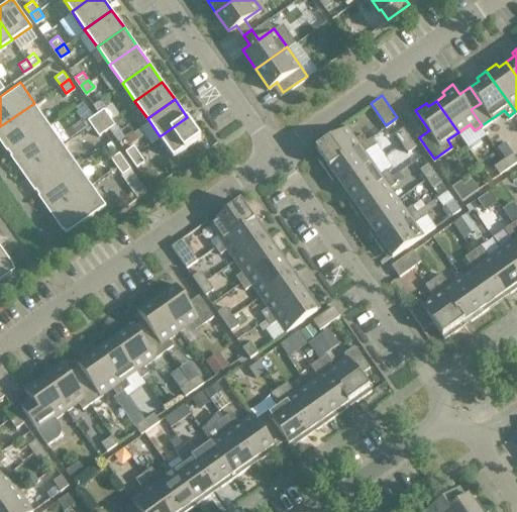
[(48,122),(34,103),(0,126),(0,130),(3,134),(0,136),(0,137),(9,150),(48,122)]
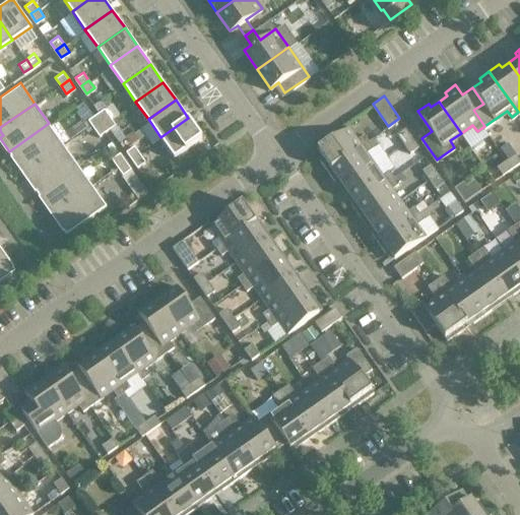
[(104,107),(99,111),(95,113),(102,121),(110,115),(104,107)]
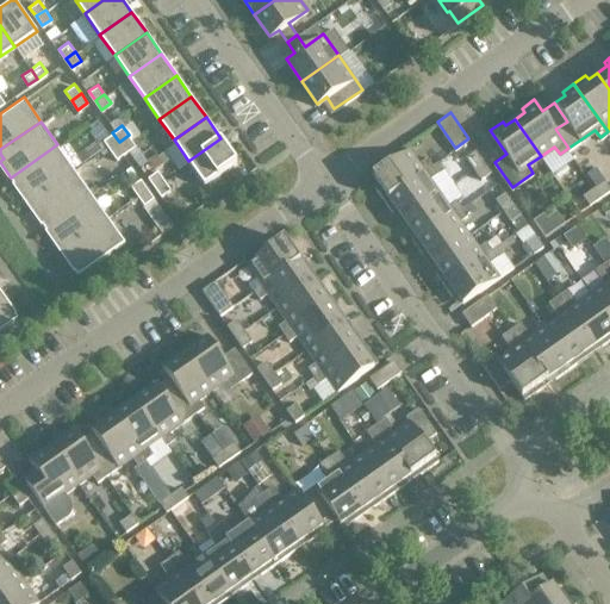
[(119,142),(112,132),(104,138),(110,148),(119,142)]
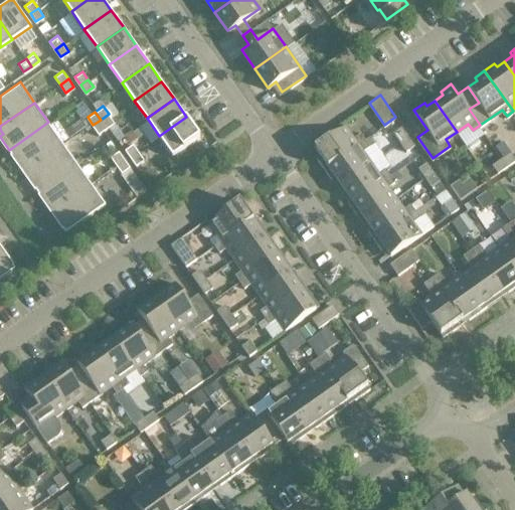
[(115,122),(109,114),(101,120),(107,127),(115,122)]
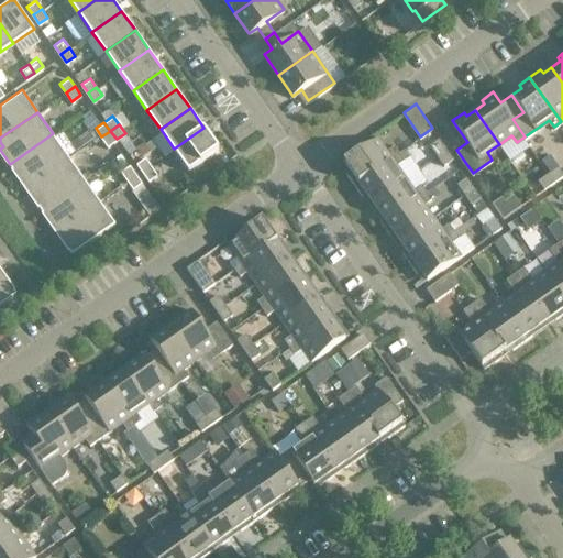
[(218,148),(203,128),(174,149),(188,170),(218,148)]
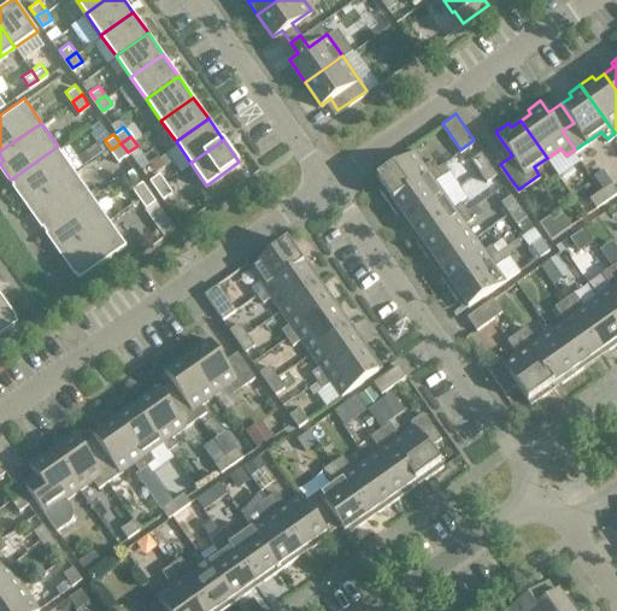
[(128,152),(121,144),(111,150),(118,159),(128,152)]
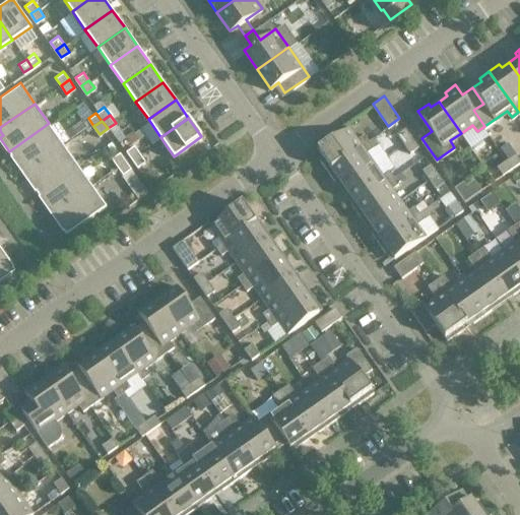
[(63,143),(49,123),(9,151),(18,165),(22,163),(26,169),(63,143)]
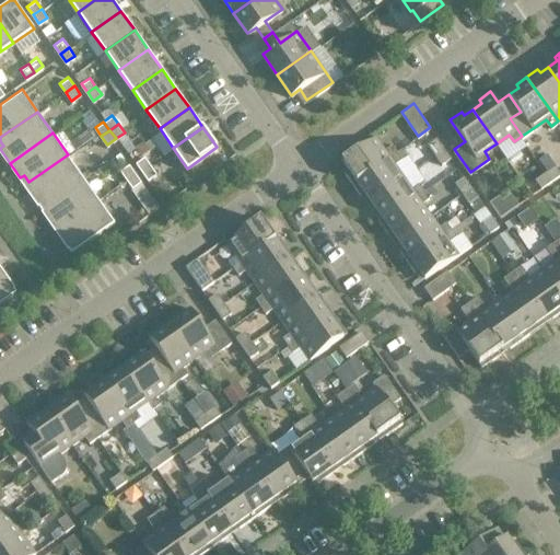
[(375,135),(341,159),(348,169),(345,171),(352,182),(397,150),(392,142),(385,148),(375,135)]
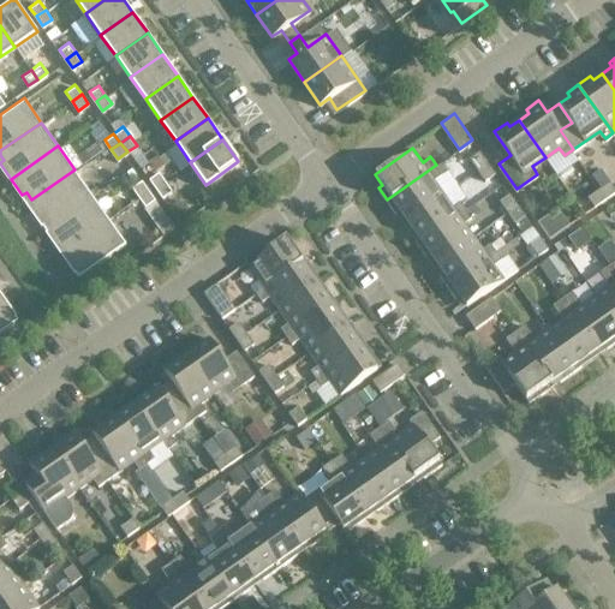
[(487,160),(479,149),(470,156),(477,167),(487,160)]
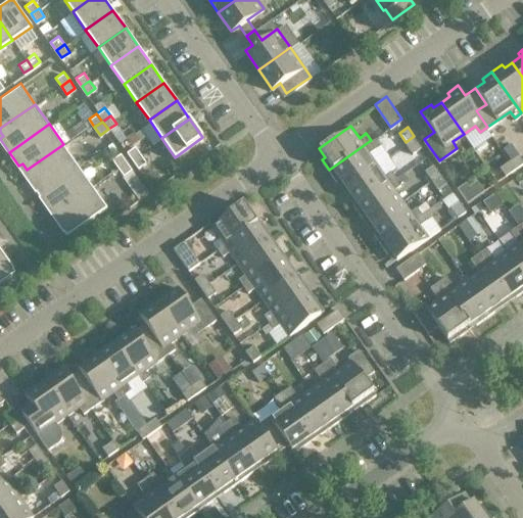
[(421,146),(414,136),(406,142),(413,151),(421,146)]
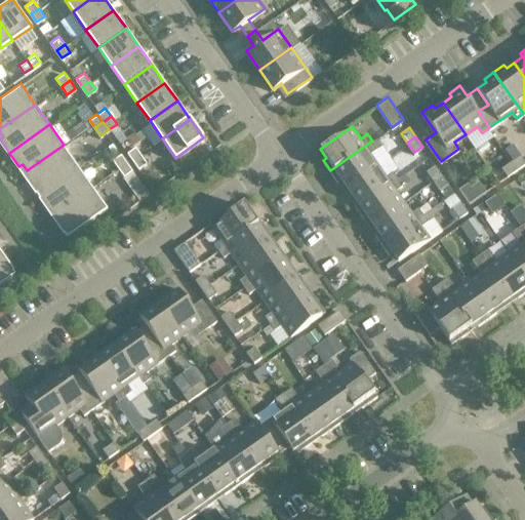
[(376,147),(372,141),(330,170),(337,180),(340,177),(347,186),(378,163),(370,152),(376,147)]
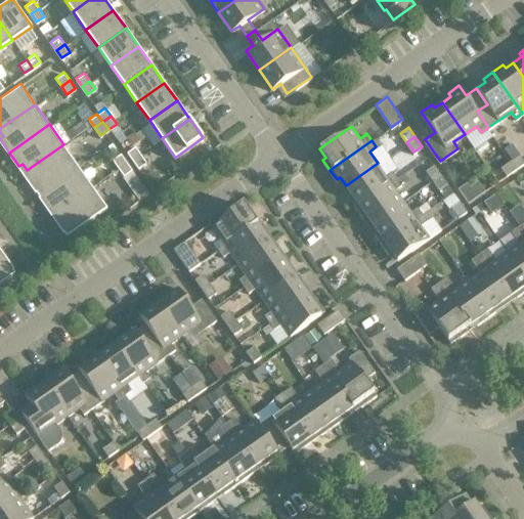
[(78,165),(63,144),(27,170),(31,177),(28,179),(38,192),(78,165)]
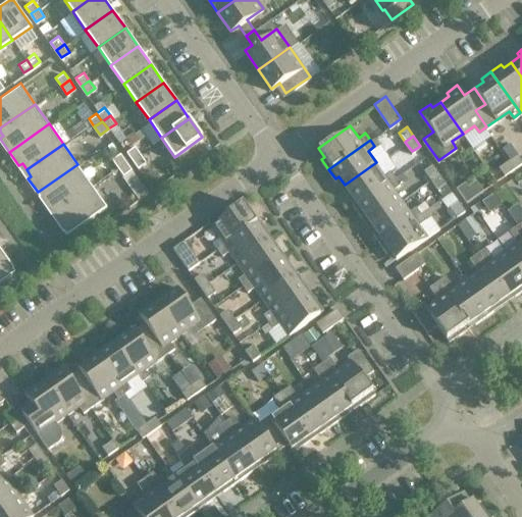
[(508,144),(502,148),(508,156),(514,152),(508,144)]
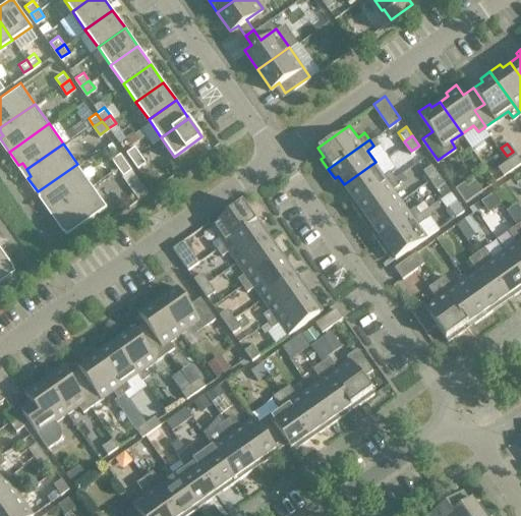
[(134,145),(126,150),(132,158),(139,153),(134,145)]
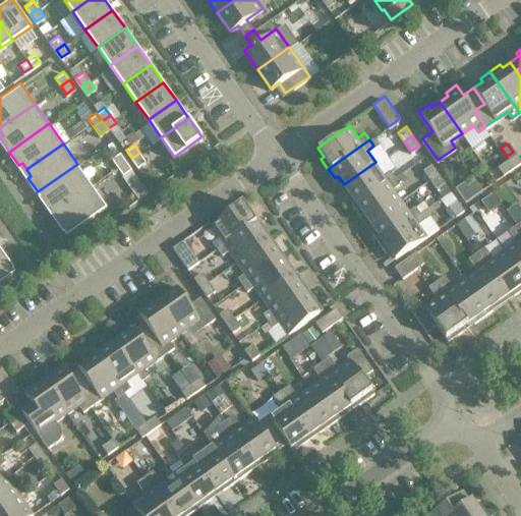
[(125,160),(120,152),(112,157),(117,165),(125,160)]
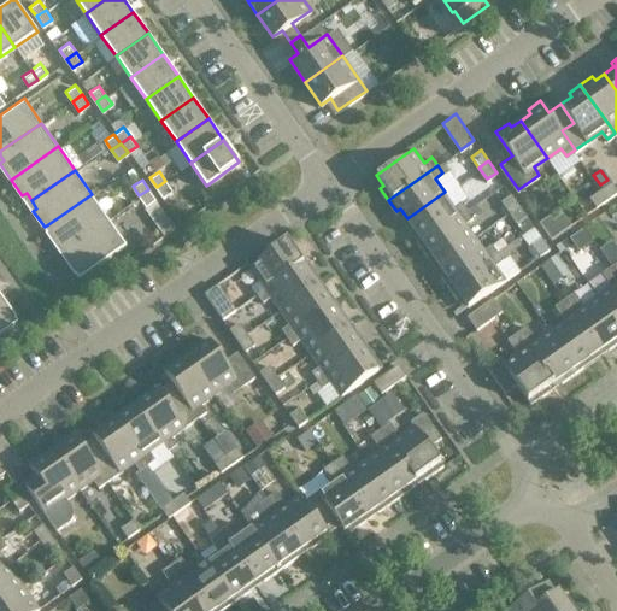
[(616,188),(611,180),(600,188),(607,198),(616,189),(616,188)]
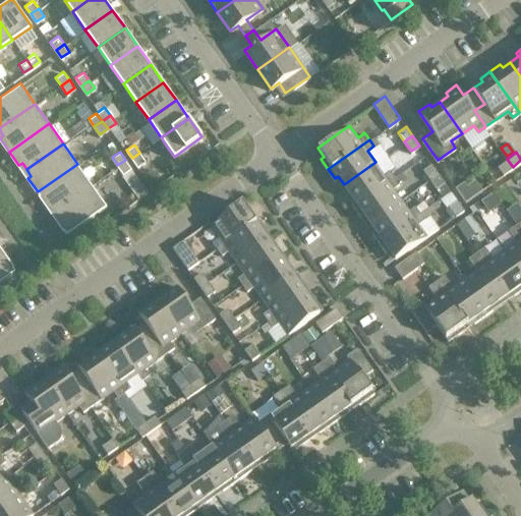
[(146,160),(139,153),(132,158),(137,166),(146,160)]
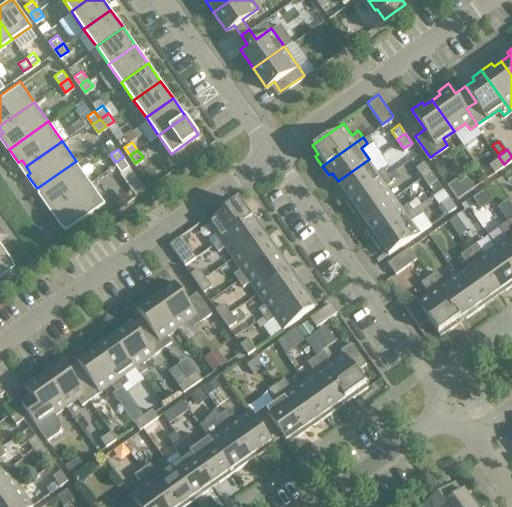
[(504,164),(498,156),(489,162),(495,170),(504,164)]
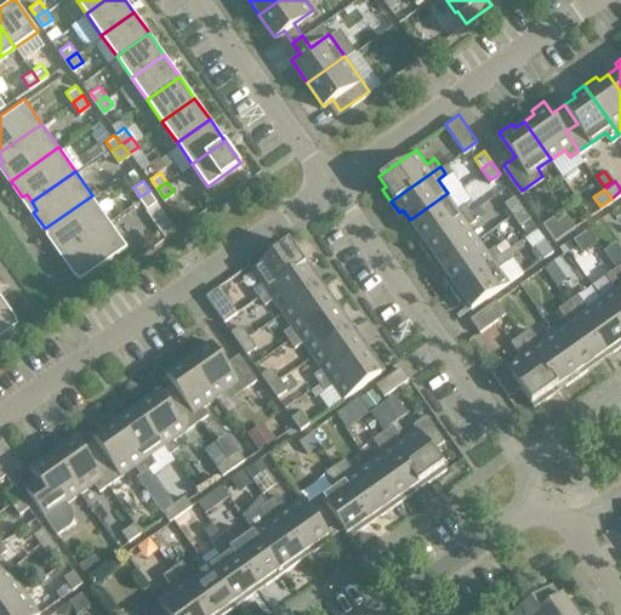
[(157,199),(149,191),(140,197),(147,206),(157,199)]
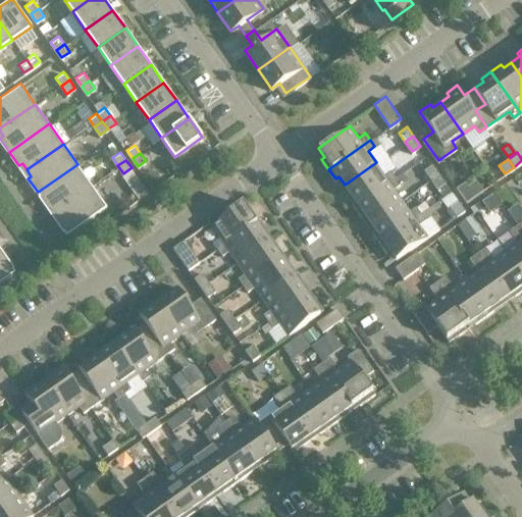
[(383,173),(376,162),(345,185),(350,193),(347,195),(354,205),(396,175),(390,169),(383,173)]
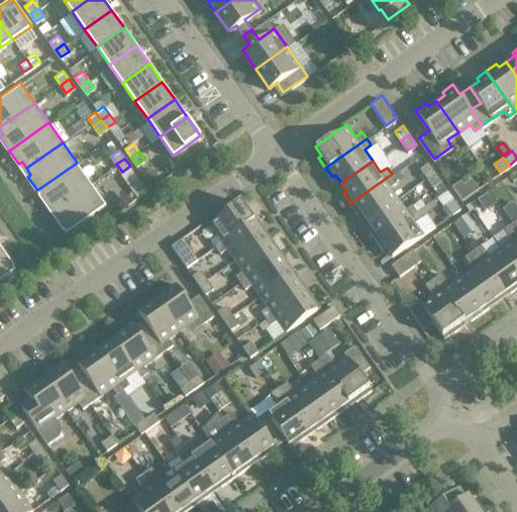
[(434,171),(428,162),(420,167),(426,176),(434,171)]
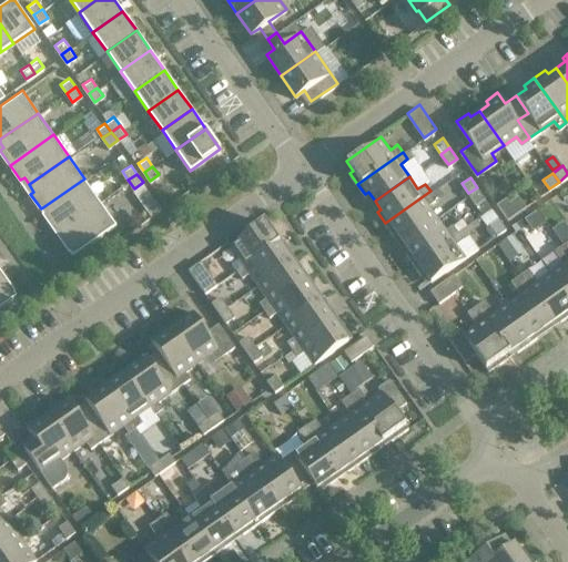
[(100,200),(84,179),(41,208),(51,224),(54,221),(60,228),(100,200)]
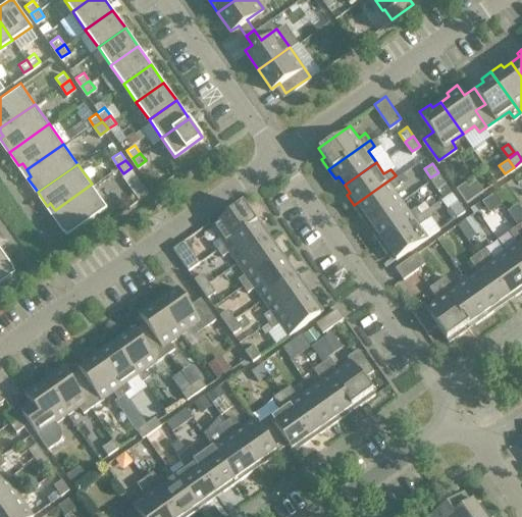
[(446,182),(438,172),(430,177),(437,187),(446,182)]
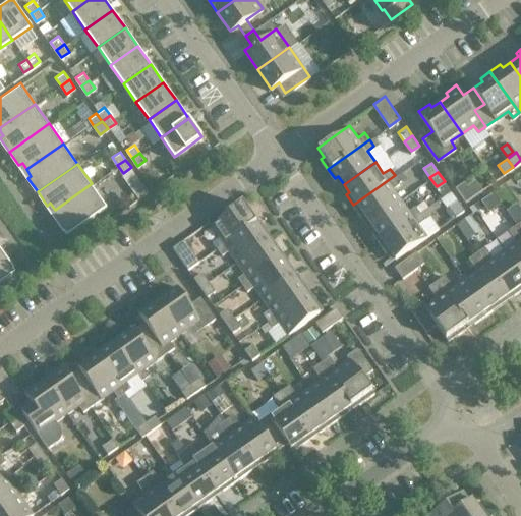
[(399,182),(395,175),(353,205),(360,215),(363,213),(368,220),(400,198),(393,186),(399,182)]
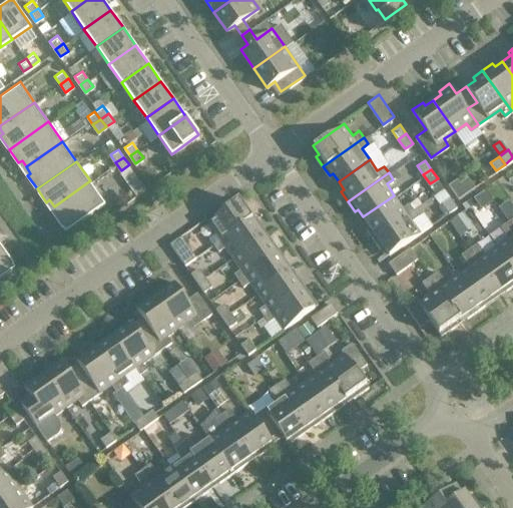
[(457,177),(449,183),(458,196),(474,185),(467,176),(459,181),(457,177)]
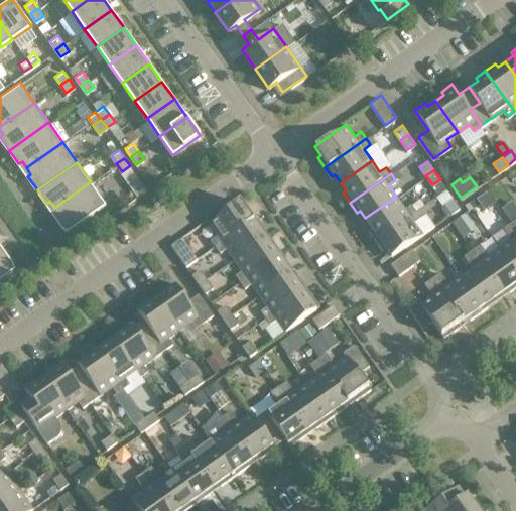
[(105,203),(91,181),(54,208),(58,214),(55,216),(66,230),(105,203)]
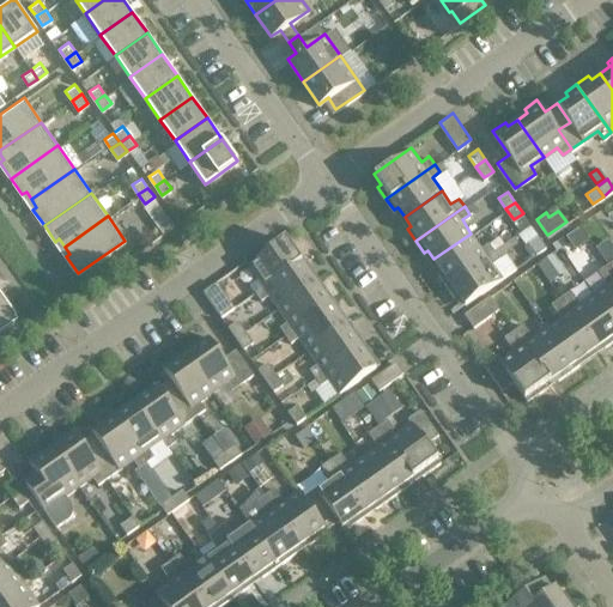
[(578,226),(568,234),(575,246),(587,237),(578,226)]
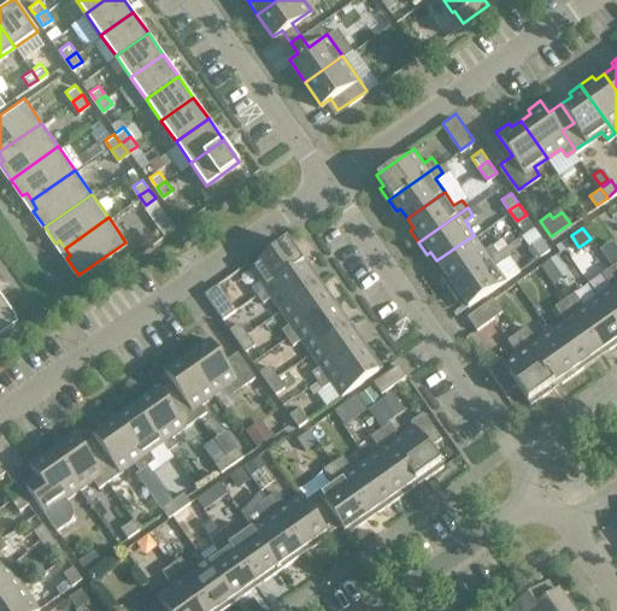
[(483,248),(474,235),(436,260),(444,270),(440,272),(448,285),(497,251),(492,242),(483,248)]
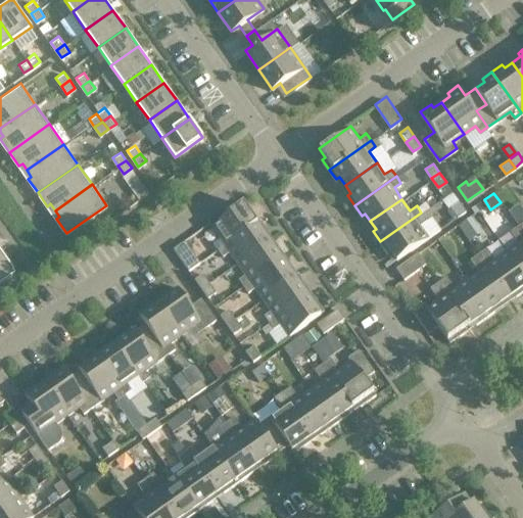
[(466,209),(458,199),(450,204),(458,215),(466,209)]
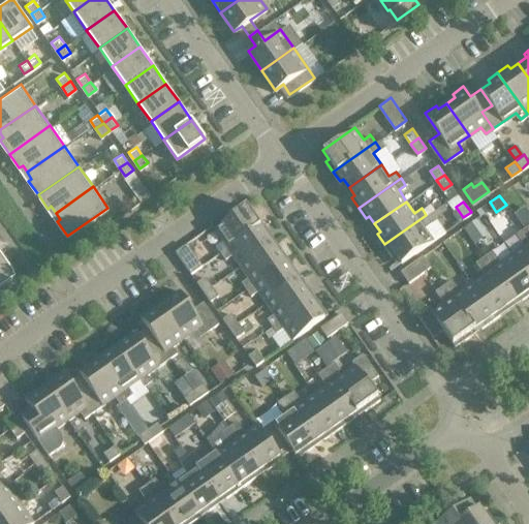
[(252,213),(246,204),(214,226),(222,239),(216,244),(220,250),(262,220),(255,211),(252,213)]
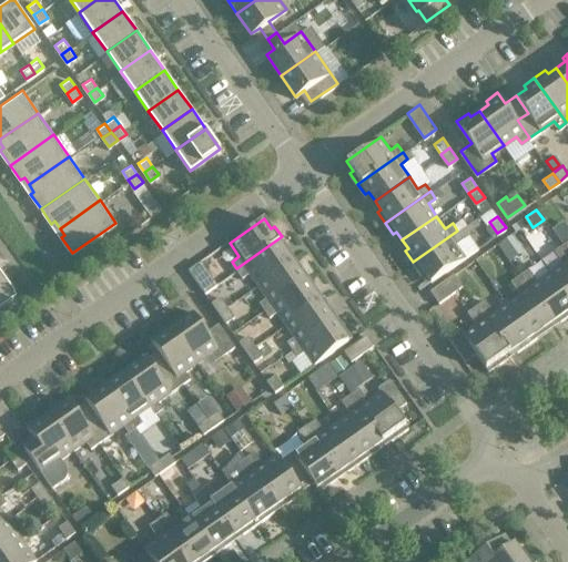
[(567,226),(563,220),(553,227),(558,236),(567,228),(567,226)]
